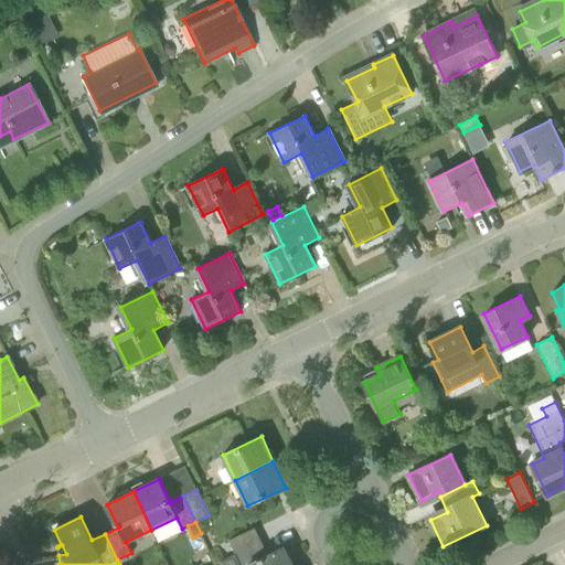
[(235,554),(262,542),(255,528),(228,541),(235,554)]
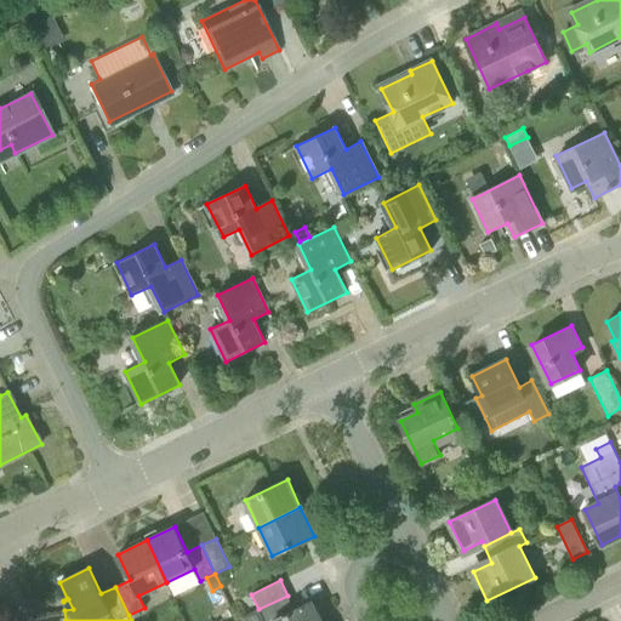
[(323,620),(314,602),(295,610),(288,596),(258,609),(243,617),(244,620),(323,620)]
